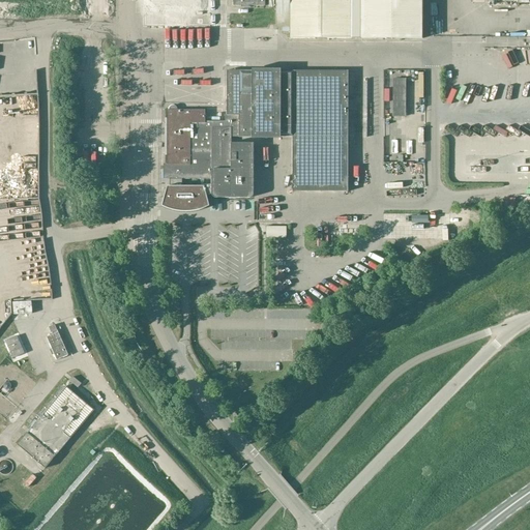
[(145,0),(145,12),(164,13),(206,13),(205,0),(145,0)]
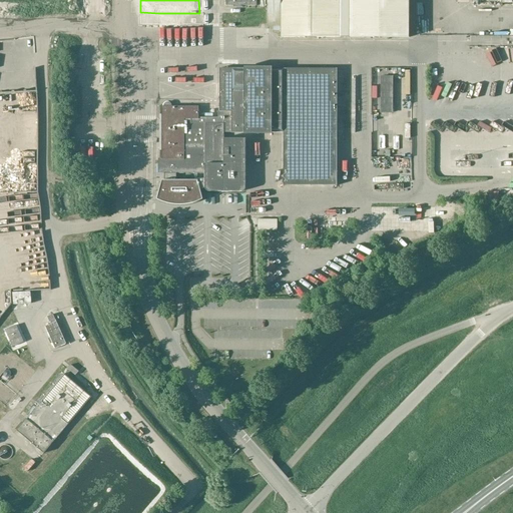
[(225,0),(225,6),(257,6),(257,0),(267,0),(268,26),(282,26),(282,37),(409,37),(409,0),(225,0)]
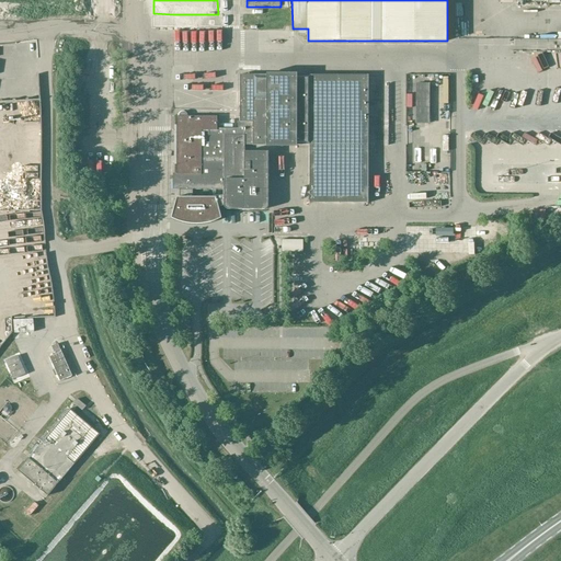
[(267,95),(267,75),(240,75),(240,123),(253,122),(253,142),(253,146),(268,146),(268,145),(267,95)]
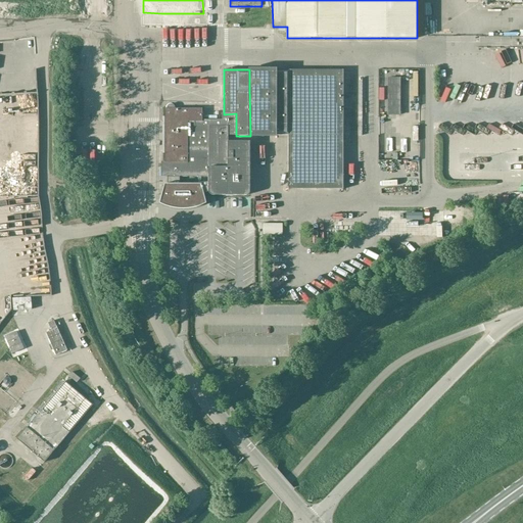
[(278,135),(278,69),(249,69),(249,89),(250,135),(278,135)]
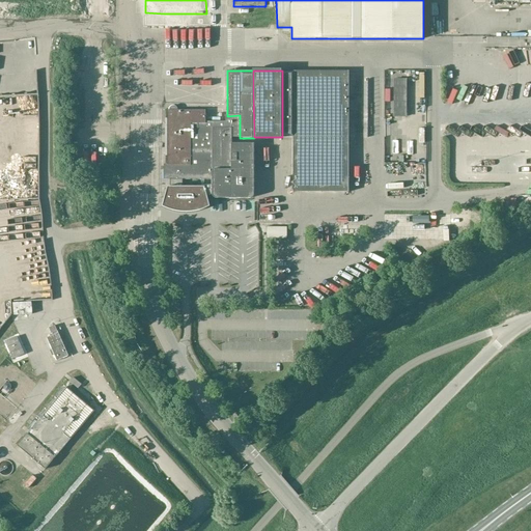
[(282,71),(282,137),(294,138),(294,192),(348,192),(348,111),(354,111),(354,101),(348,101),(348,72),(282,71)]
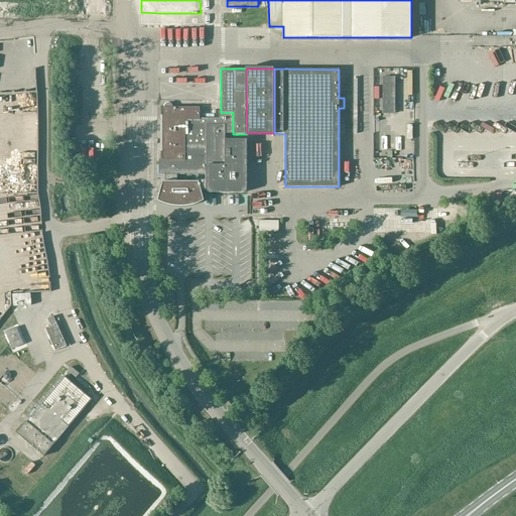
[(394,115),(395,76),(383,76),(383,115),(394,115)]
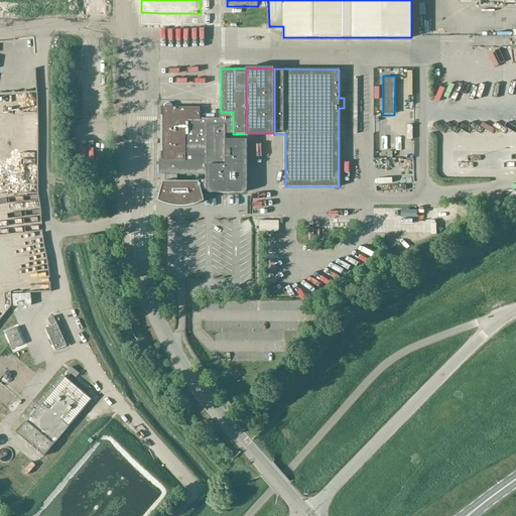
[(431,97),(442,102),(448,88),(437,83),(431,97)]
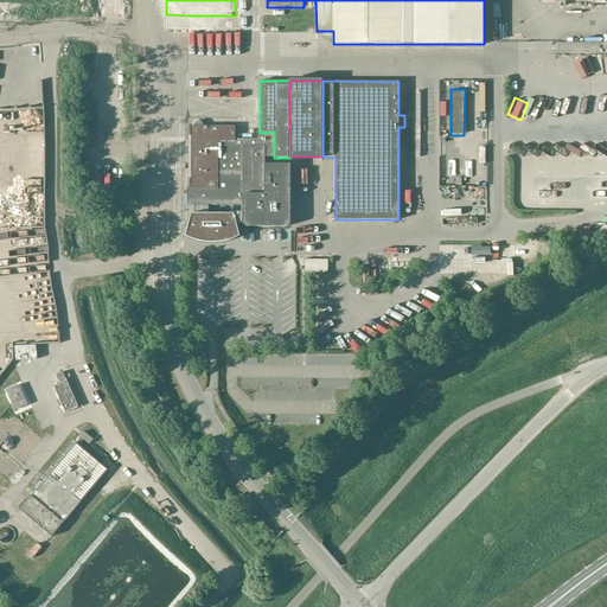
[(580,113),(583,102),(576,100),(573,110),(580,113)]
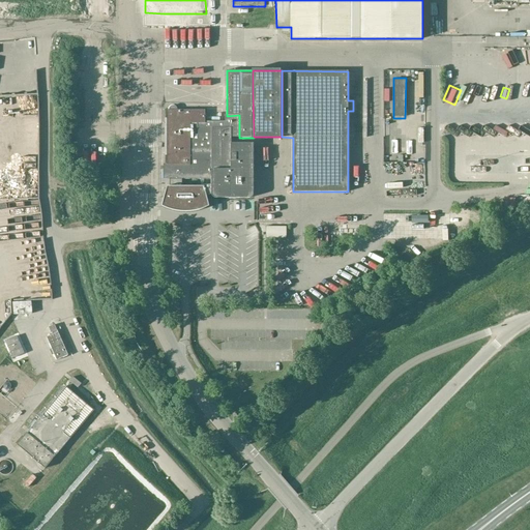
[(254,143),(233,143),(233,136),(239,135),(239,115),(227,116),(227,121),(205,121),(205,110),(177,110),(177,109),(176,107),(174,106),(172,106),(171,107),(170,108),(169,110),(167,110),(167,165),(166,165),(165,166),(164,167),(164,168),(164,169),(165,170),(164,170),(164,173),(164,179),(170,179),(170,196),(167,196),(165,205),(167,206),(170,207),(173,208),(176,209),(179,210),(182,210),(185,210),(188,210),(192,210),(196,210),(199,209),(202,208),(205,207),(208,205),(205,196),(212,194),(212,195),(213,196),(213,197),(215,198),(249,198),(251,198),(252,198),(253,197),(254,196),(254,195),(254,143)]
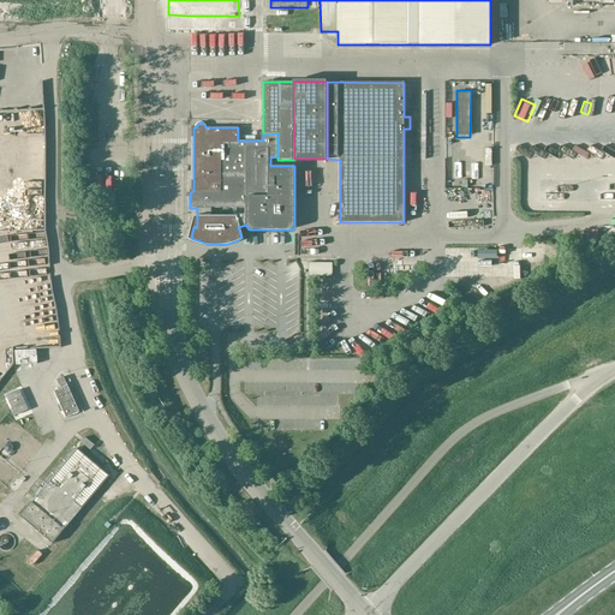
[(508,249),(447,249),(447,275),(508,275),(508,249)]
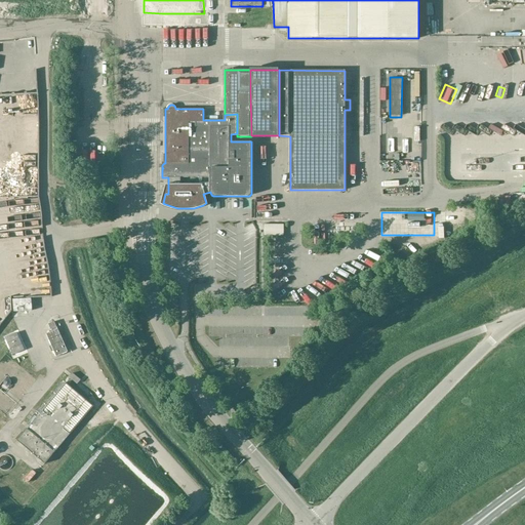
[(264,236),(273,236),(284,236),(284,225),(264,225),(264,236)]
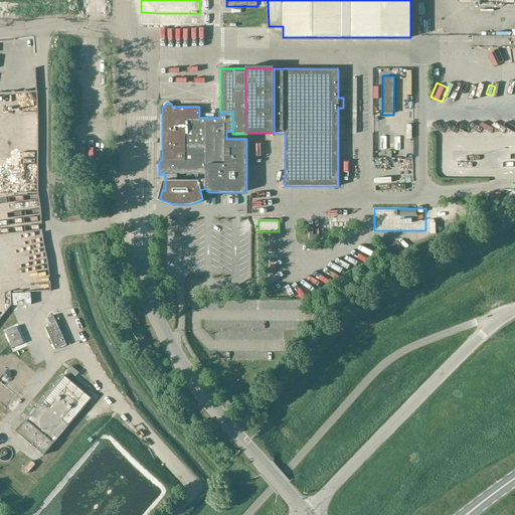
[(32,234),(32,225),(19,224),(18,233),(32,234)]
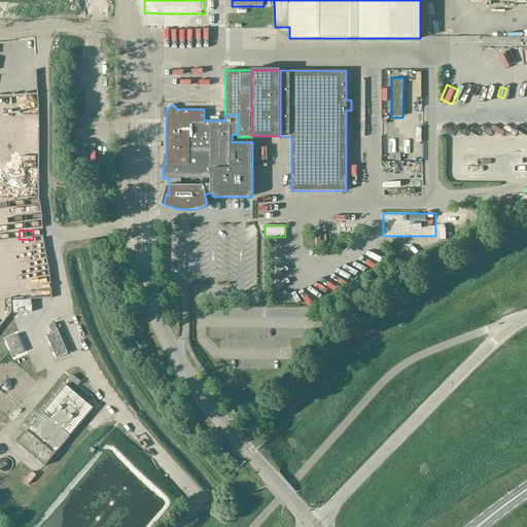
[(285,239),(275,239),(275,250),(285,250),(285,239)]
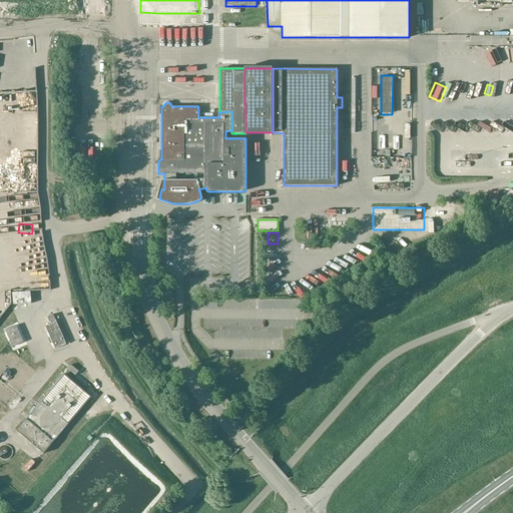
[(31,292),(13,293),(13,305),(31,304),(31,292)]
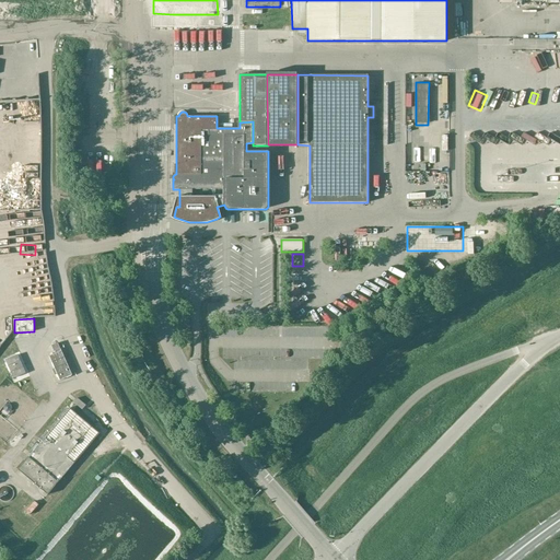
[(72,375),(61,351),(49,357),(60,381),(72,375)]
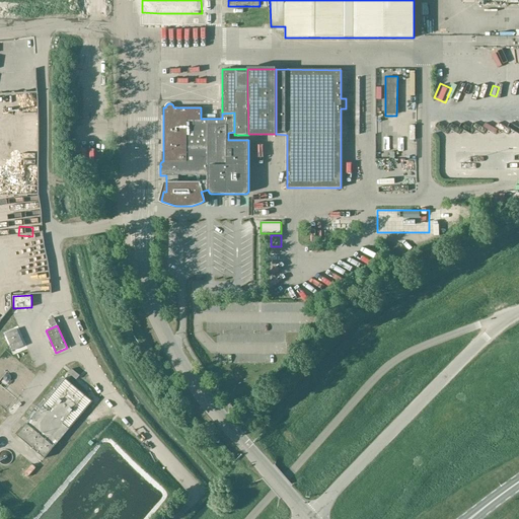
[(16,328),(5,334),(12,351),(24,346),(16,328)]
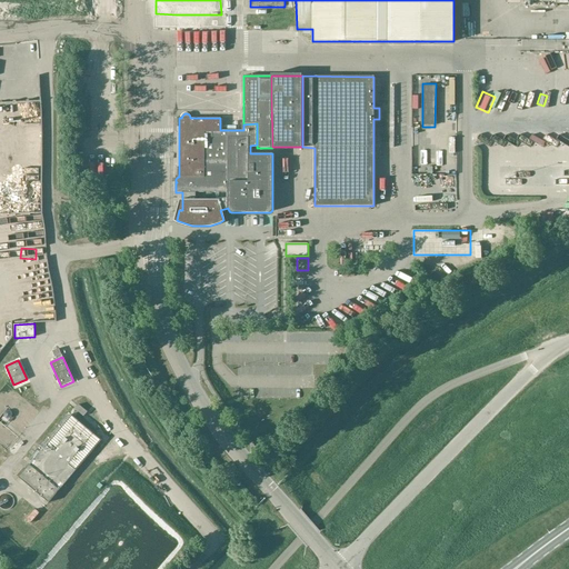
[(79,405),(75,409),(83,417),(88,412),(79,405)]
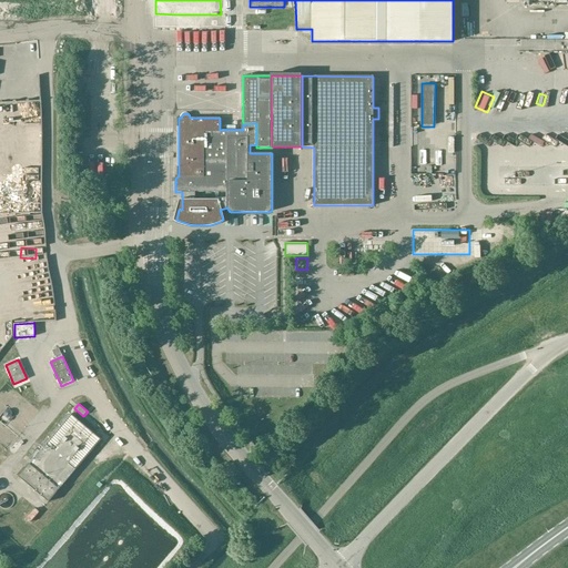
[(71,414),(26,467),(19,476),(49,501),(101,439),(71,414)]
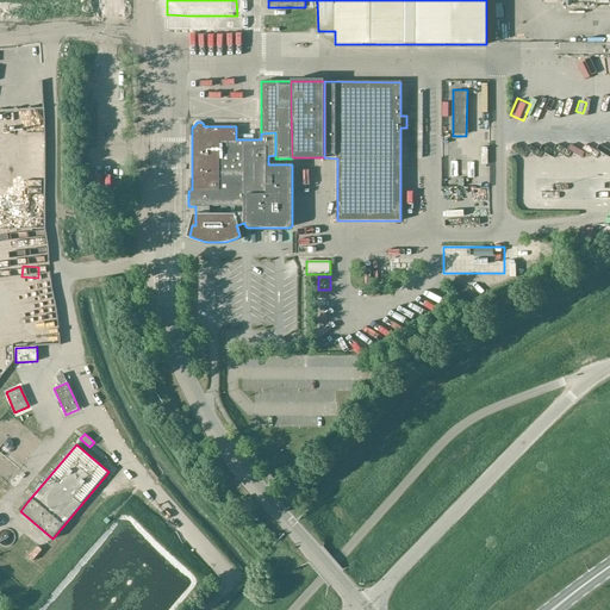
[(24,478),(16,490),(22,495),(31,483),(24,478)]
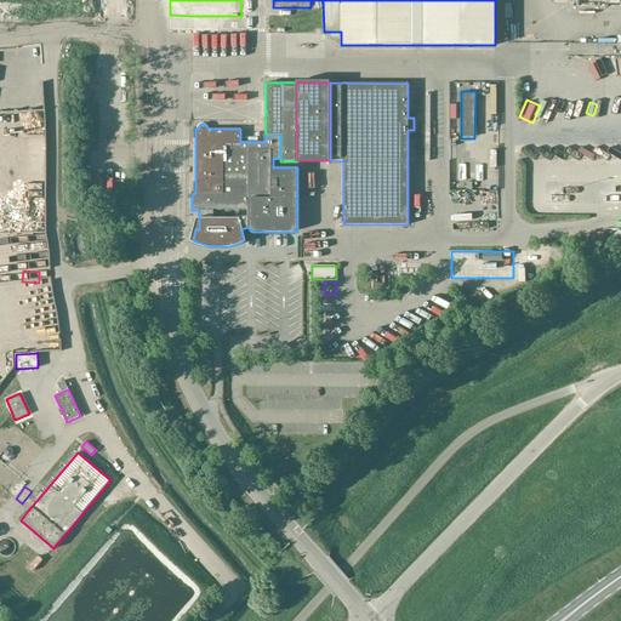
[(117,550),(57,620),(143,620),(151,613),(142,604),(140,607),(129,598),(125,602),(120,598),(143,570),(117,550)]
